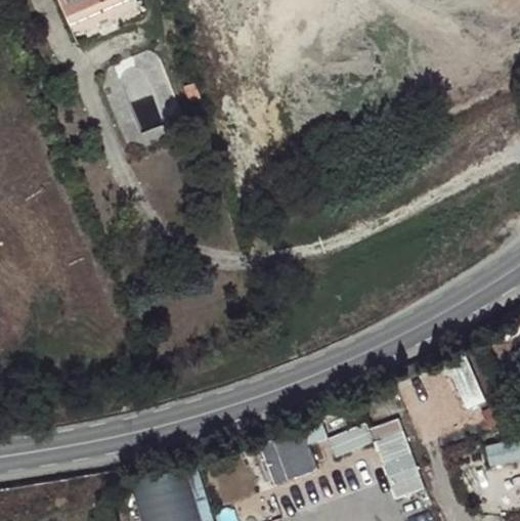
[(51,0),(61,23),(114,0),(51,0)]
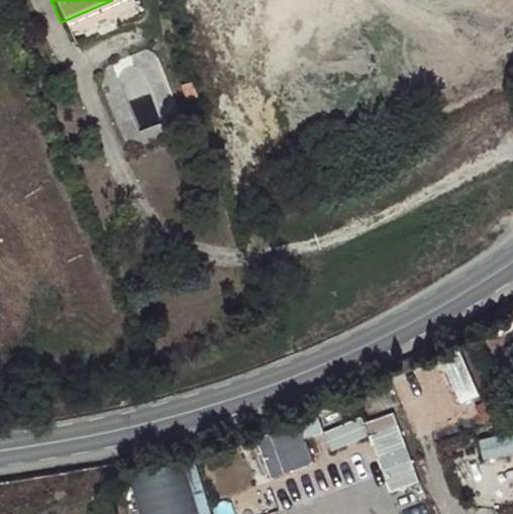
[(138,0),(132,0),(130,1),(135,12),(142,10),(138,0)]
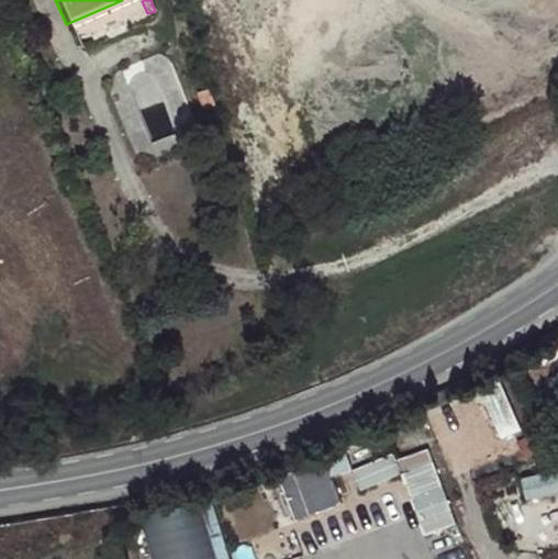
[(498,378),(477,388),(502,440),(523,431),(498,378)]
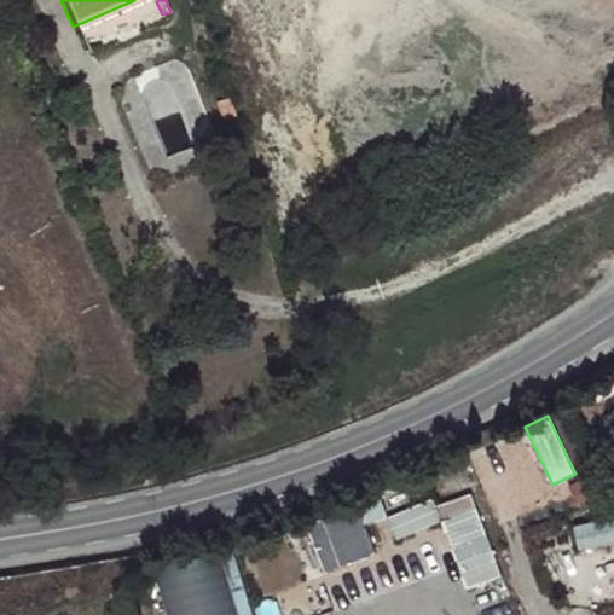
[(471,493),(435,506),(465,590),(502,576),(471,493)]
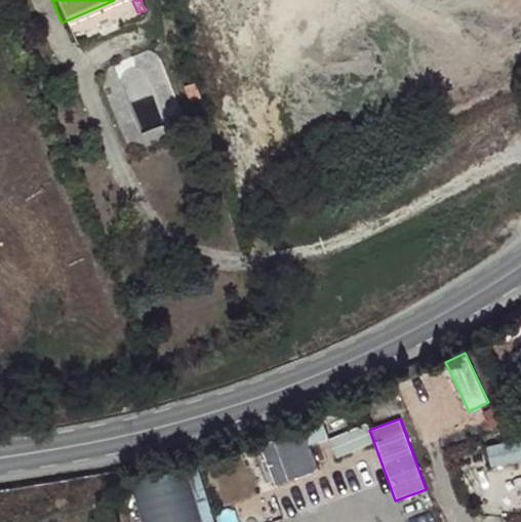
[(336,456),(371,444),(365,425),(329,438),(336,456)]
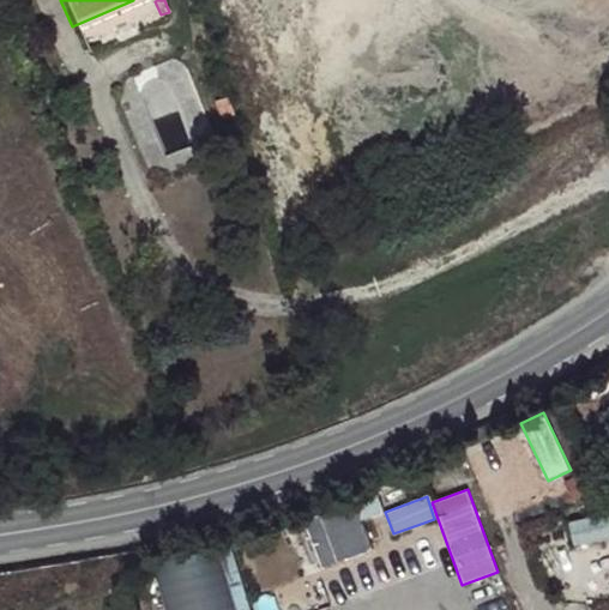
[(305,518),(320,568),(372,551),(356,502),(305,518)]
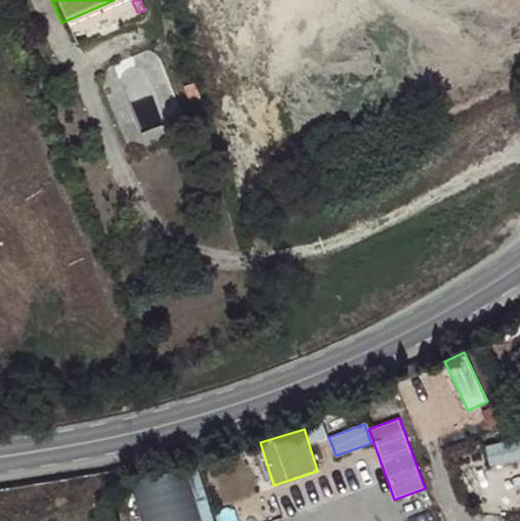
[(488,463),(519,460),(519,437),(486,441),(488,463)]
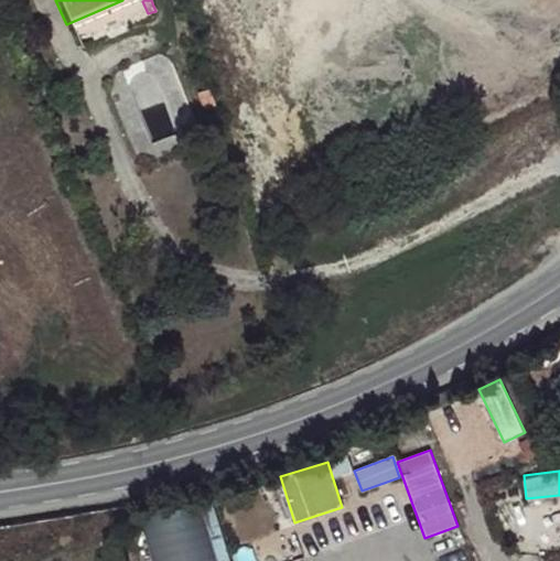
[(228,560),(212,500),(140,520),(151,560),(228,560)]
